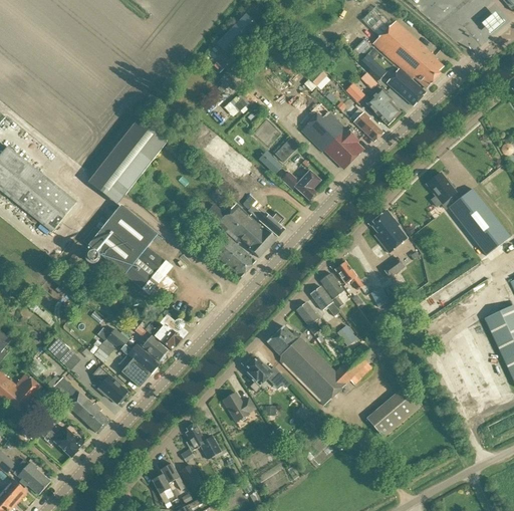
[(503,0),(513,10),(513,9),(513,0),(503,0)]
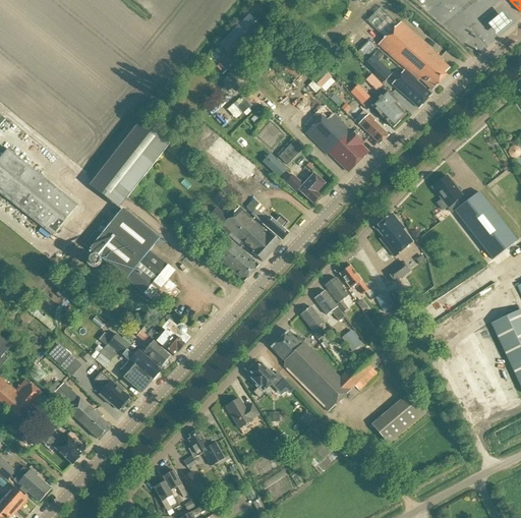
[(501,13),(486,24),(496,36),(510,23),(501,13)]
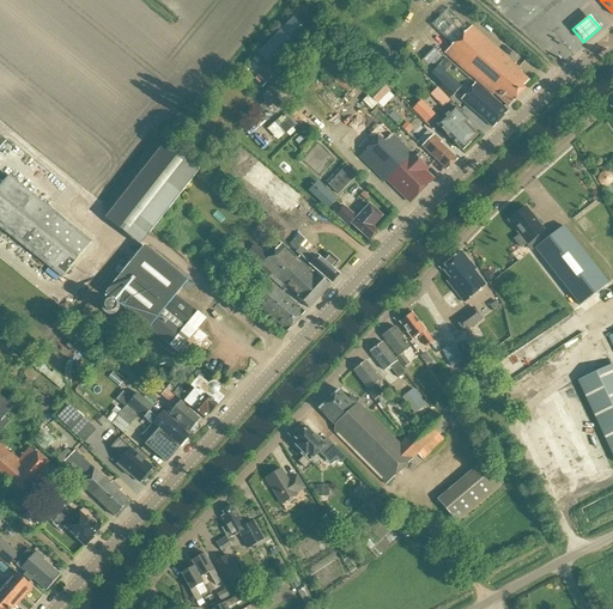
[(528,78),(517,67),(519,66),(472,24),(444,50),(491,92),(492,91),(508,104),(525,87),(522,84),(528,78)]
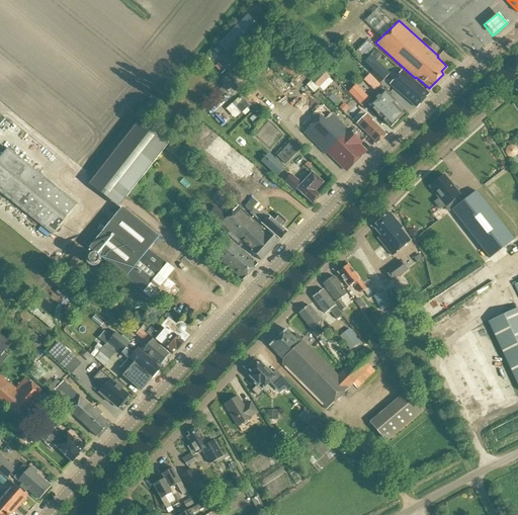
[(274,60),(292,75),(303,63),(296,54),(275,36),(265,49),(276,58),(274,60)]
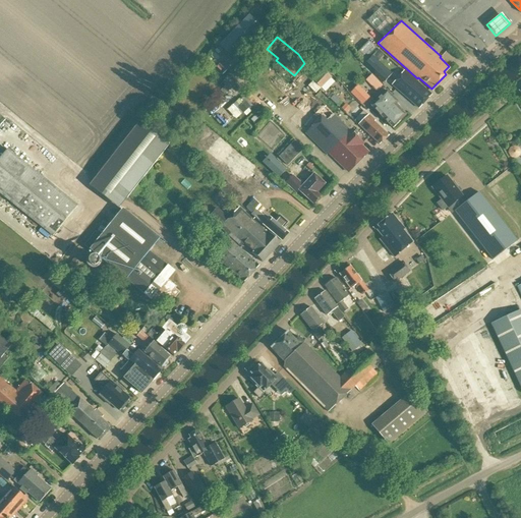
[(366,55),(378,45),(370,38),(359,48),(366,55)]
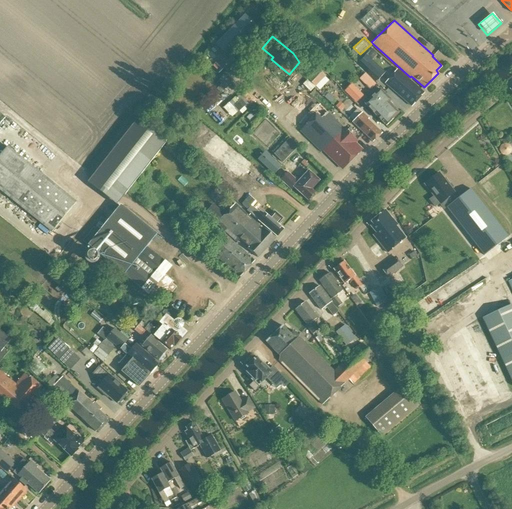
[(376,81),(383,74),(364,56),(357,63),(376,81)]
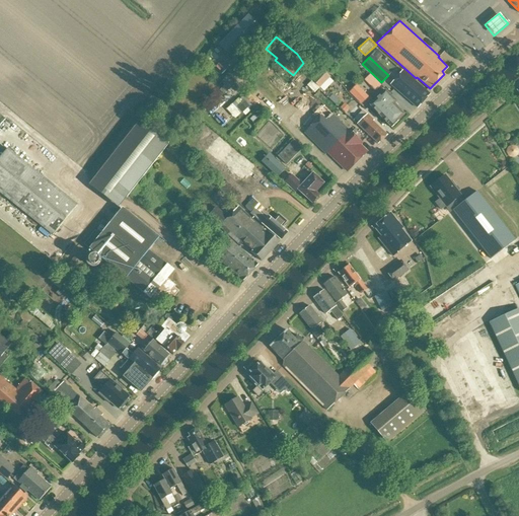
[(319,86),(329,76),(321,68),(312,78),(319,86)]
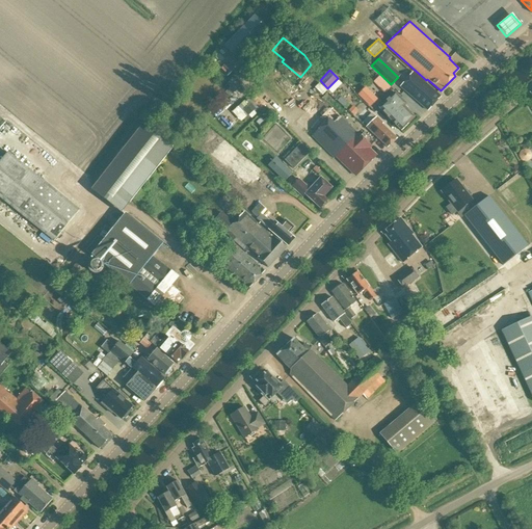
[(400,84),(428,108),(440,96),(413,71),(400,84)]
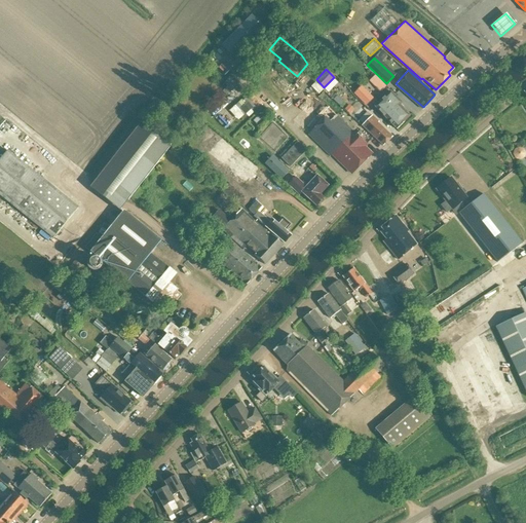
[(231,89),(239,78),(233,73),(226,80),(229,83),(227,86),(231,89)]
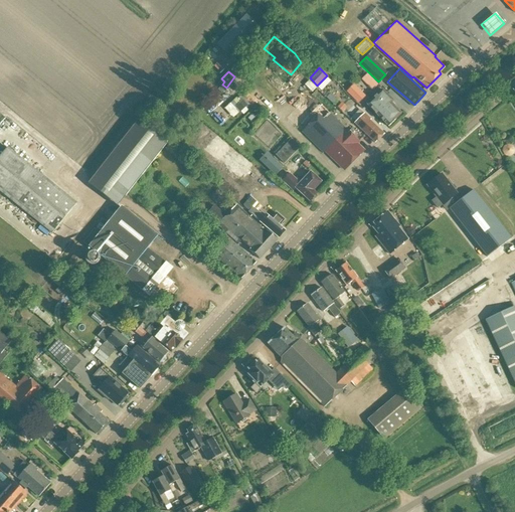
[(394,118),(400,112),(390,102),(392,100),(381,88),(366,103),(388,125),(395,118),(394,118)]
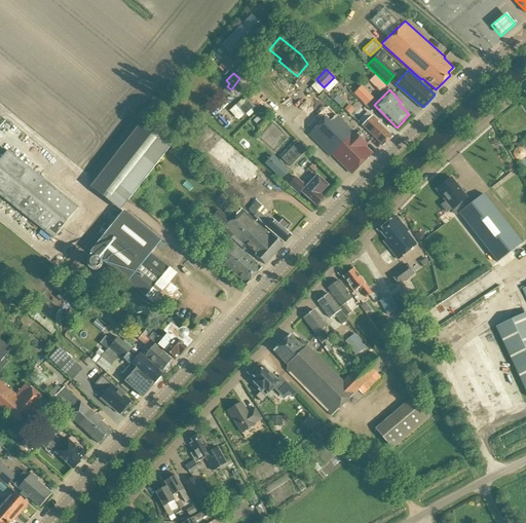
[(247,92),(231,108),(240,117),(257,102),(247,92)]
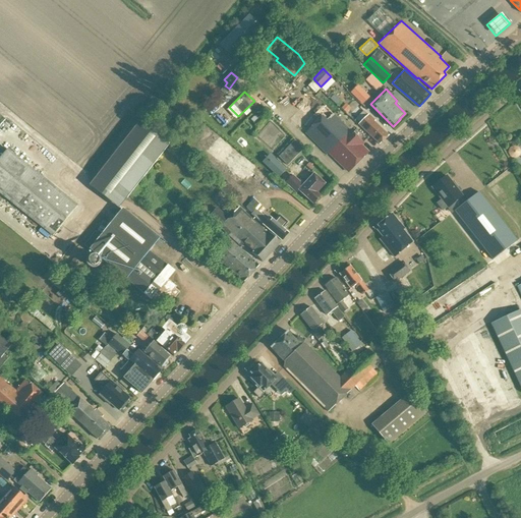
[(348,171),(367,152),(360,144),(362,141),(313,93),(289,117),(331,158),(336,159),(348,171)]
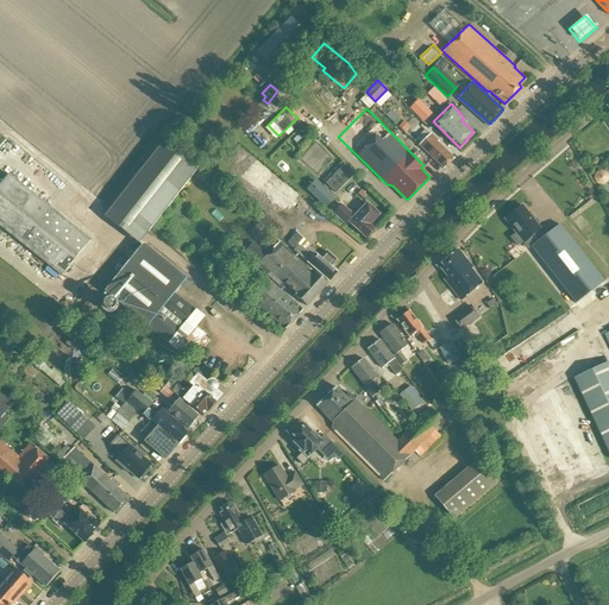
[(419,143),(444,166),(453,157),(437,140),(438,139),(431,131),(419,143)]
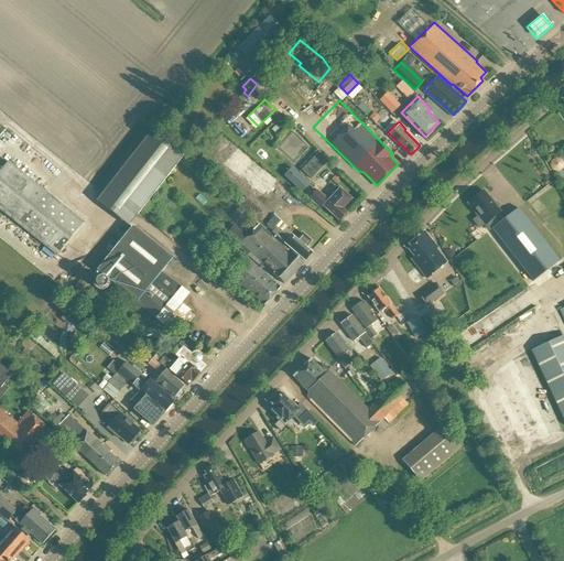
[(184,154),(151,129),(105,187),(137,213),(184,154)]
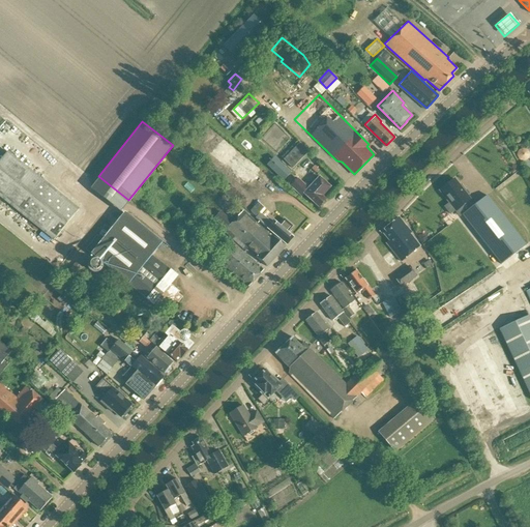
[(300,139),(284,156),(293,165),(308,148),(300,139)]
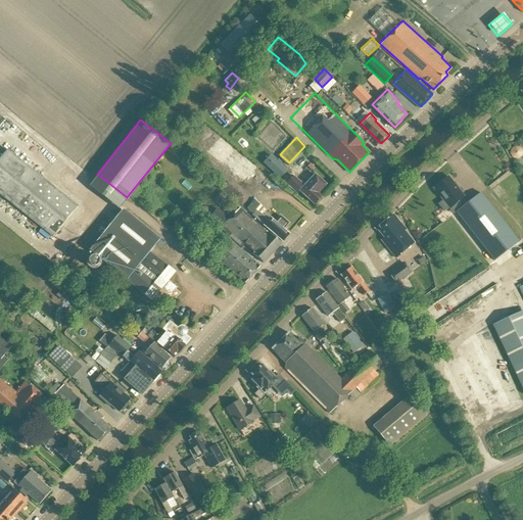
[(0,192),(53,235),(78,205),(7,148),(0,156),(0,192)]
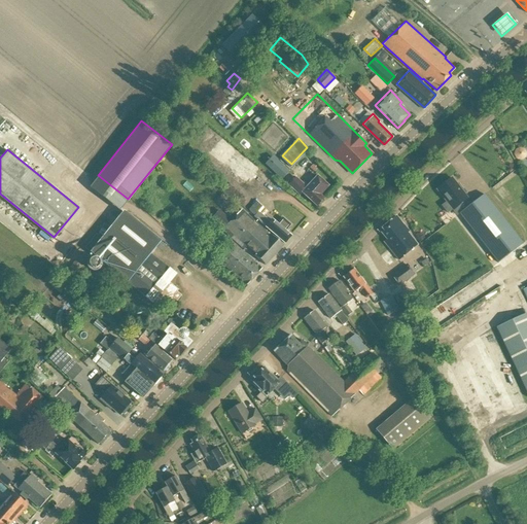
[(303,191),(317,205),(323,198),(320,194),(328,184),(317,174),(307,186),(296,176),(297,174),(290,167),(288,169),(283,165),(277,172),(300,194),(303,191)]
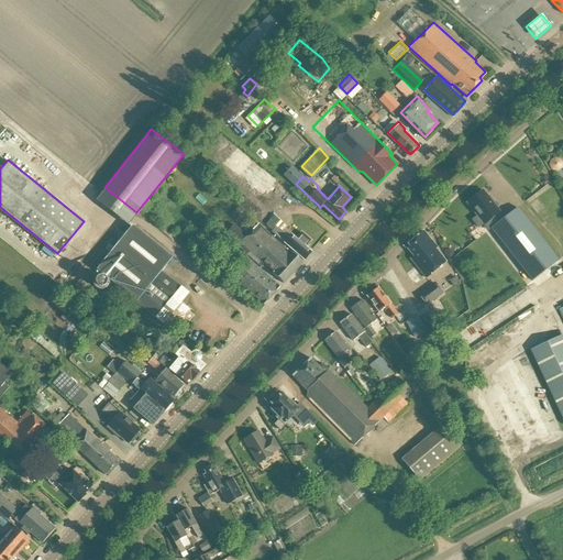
[(277,210),(265,200),(266,198),(254,187),(242,201),(267,222),(266,222),(273,229),(272,230),(305,259),(311,251),(306,245),(311,239),(302,231),(297,238),(291,233),(288,235),(285,232),(285,231),(276,223),(280,219),(275,213),(277,210)]
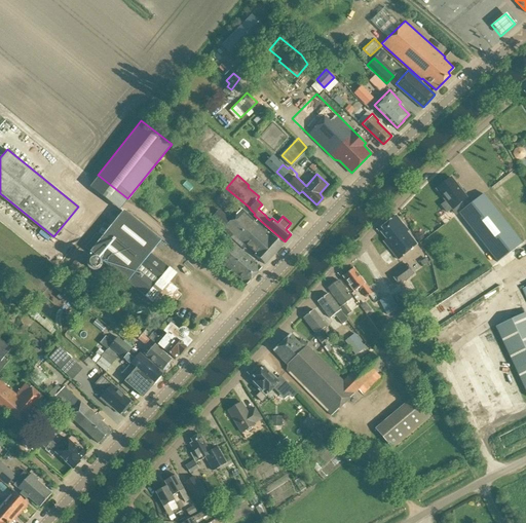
[(451,176),(436,187),(446,199),(441,203),(446,210),(451,207),(452,208),(458,202),(462,208),(458,211),(459,212),(497,260),(522,241),(483,192),(470,202),(465,197),(466,196),(463,192),(460,188),(451,176)]
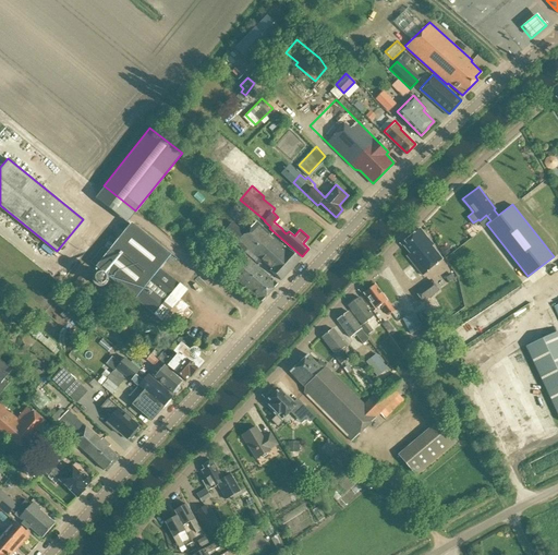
[(553,215),(557,210),(557,196),(553,189),(541,196),(553,215)]
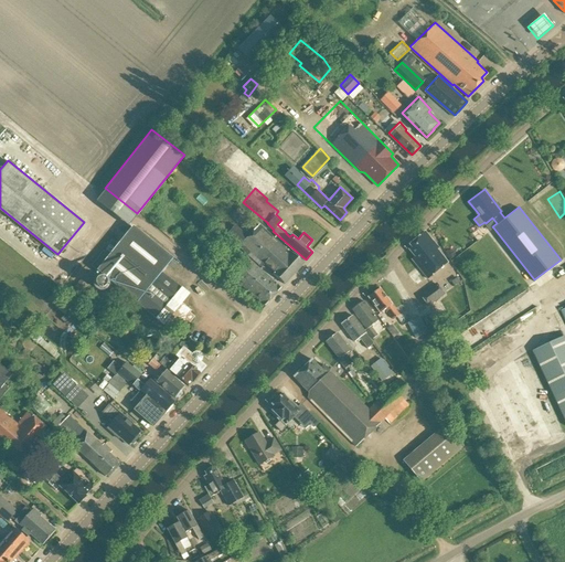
[(259,223),(251,232),(295,273),(305,262),(292,251),(291,252),(259,223)]
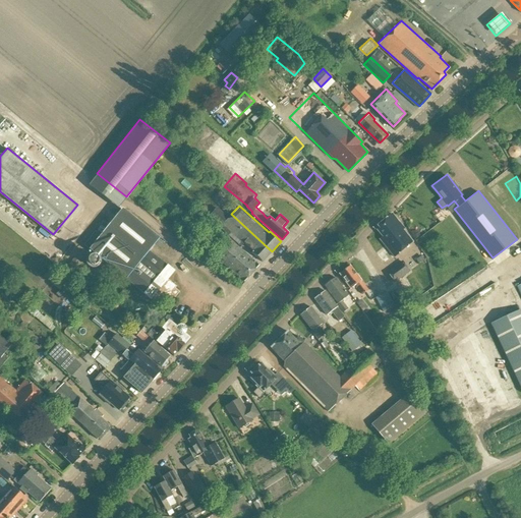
[(171,302),(180,290),(175,287),(177,285),(168,278),(174,270),(150,249),(160,236),(122,207),(101,233),(96,229),(84,243),(90,247),(152,298),(152,297),(158,303),(164,296),(171,302)]
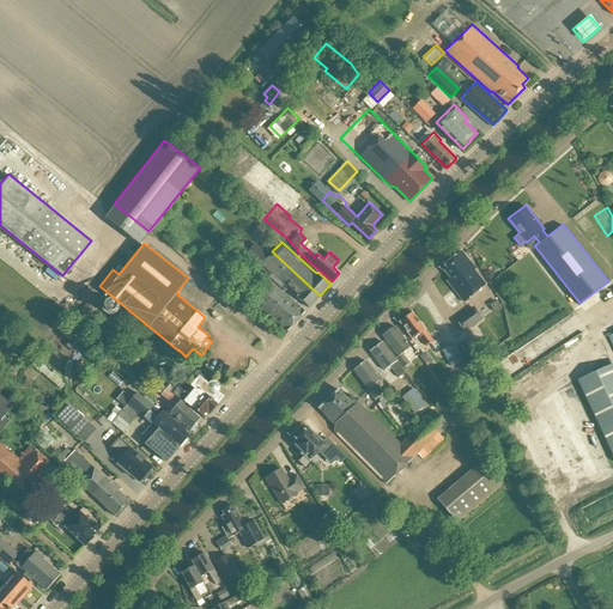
[(255,243),(247,254),(275,281),(279,276),(298,293),(296,296),(309,308),(320,296),(272,251),(268,255),(255,243)]
